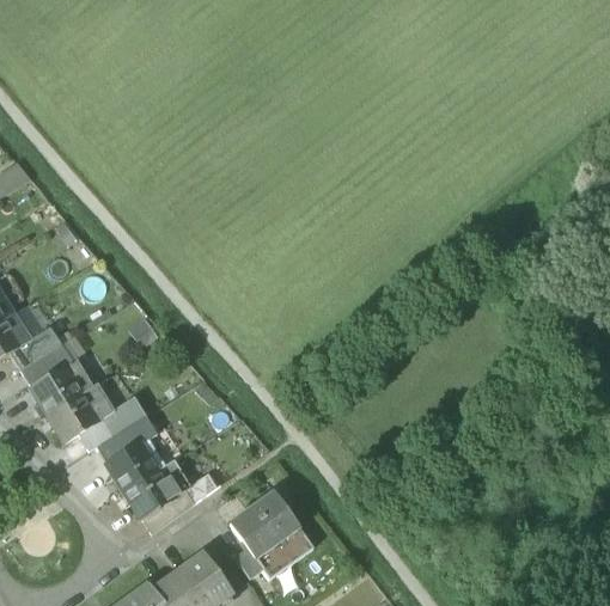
[(0,197),(32,178),(18,160),(0,170),(0,197)]
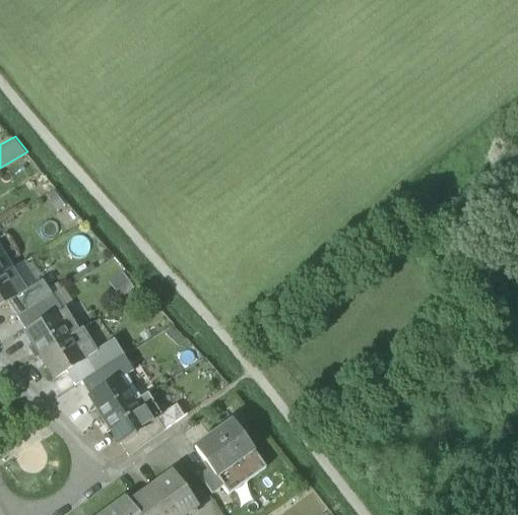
[(0,263),(4,270),(12,265),(0,244),(0,263)]
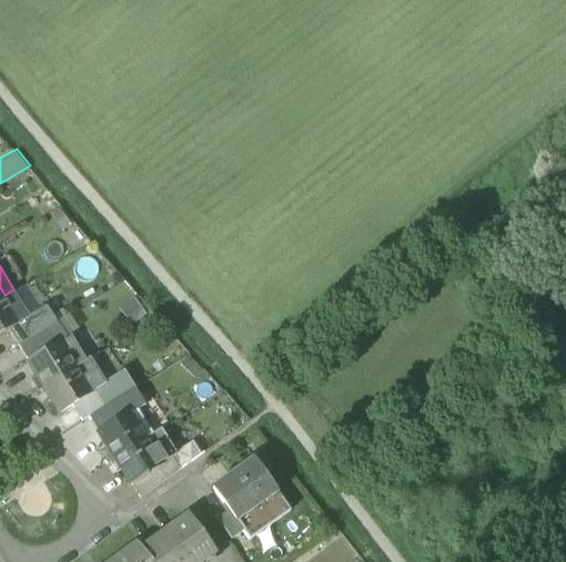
[(29,279),(13,289),(17,294),(29,313),(44,304),(29,279)]
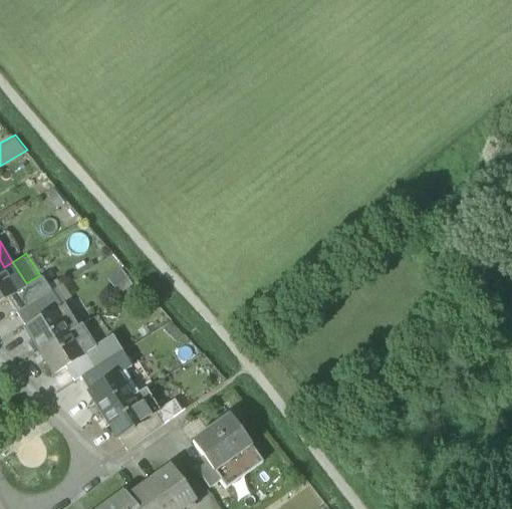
[(15,266),(12,262),(4,267),(6,271),(15,266)]
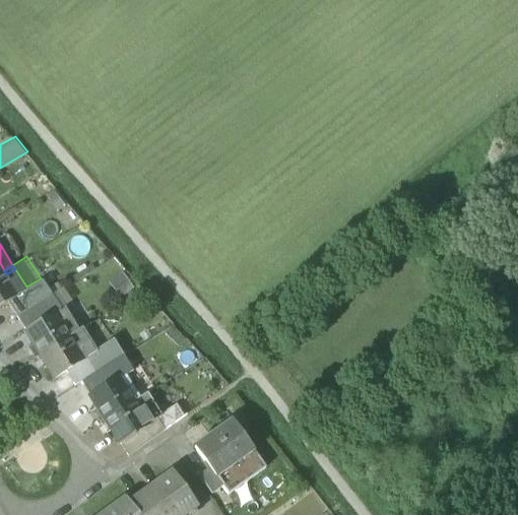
[(136,284),(124,268),(110,279),(122,295),(136,284)]
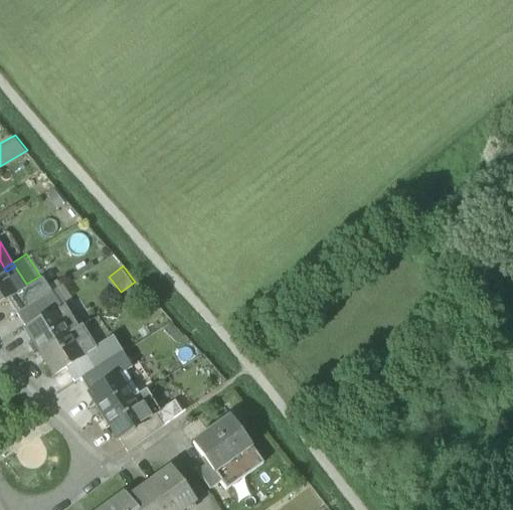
[(15,267),(6,272),(18,290),(27,285),(26,284),(15,267)]
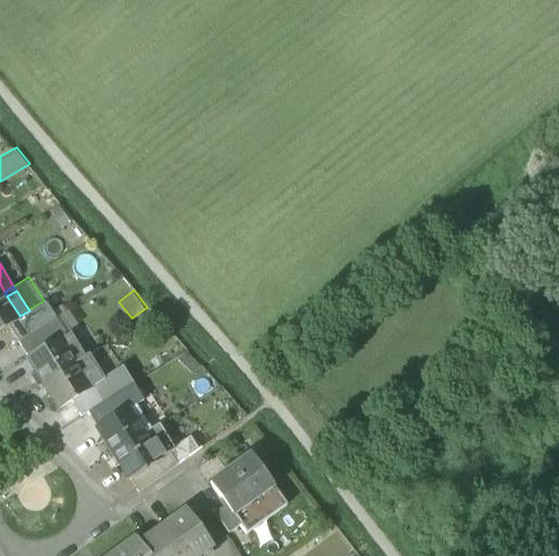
[(10,322),(20,316),(7,296),(4,292),(0,294),(0,329),(10,324),(10,322)]
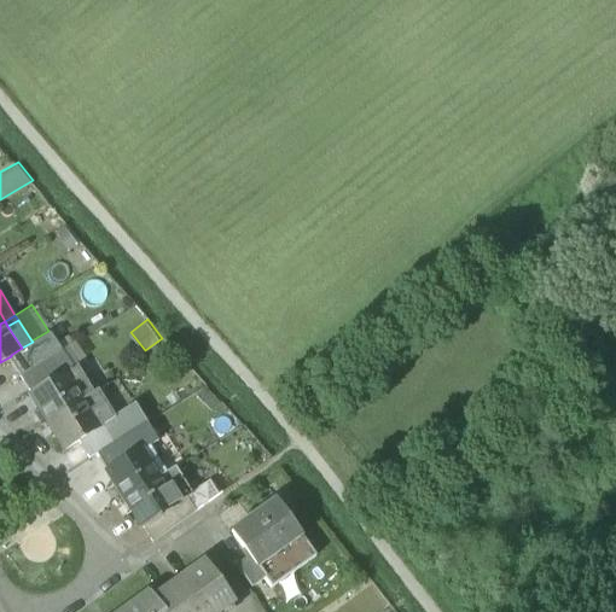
[(48,331),(32,341),(33,342),(44,359),(63,347),(51,330),(48,331)]
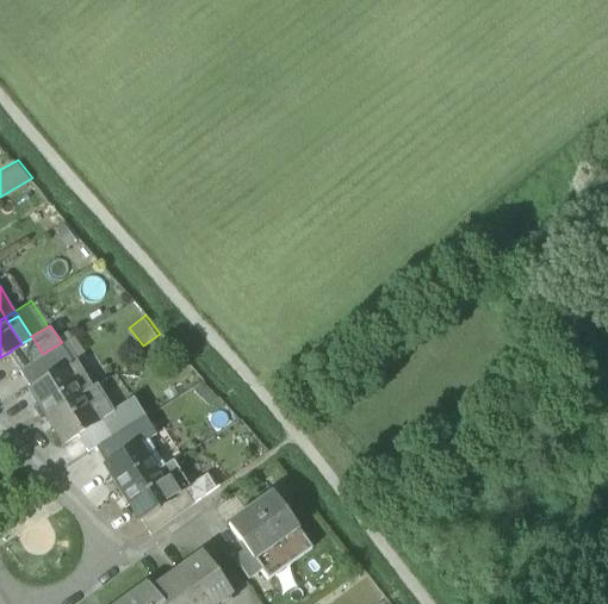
[(76,334),(62,342),(74,357),(87,348),(76,334)]
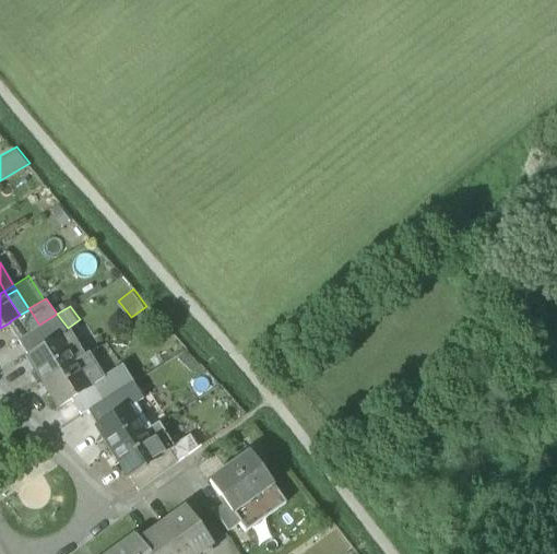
[(10,322),(20,338),(39,325),(30,309),(20,315),(10,321),(10,322)]
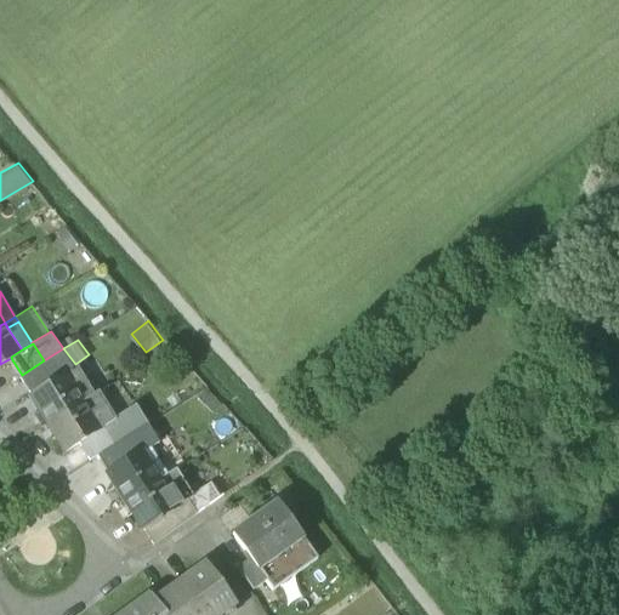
[(75,364),(63,348),(44,360),(55,379),(66,371),(71,368),(72,369),(77,366),(75,364)]
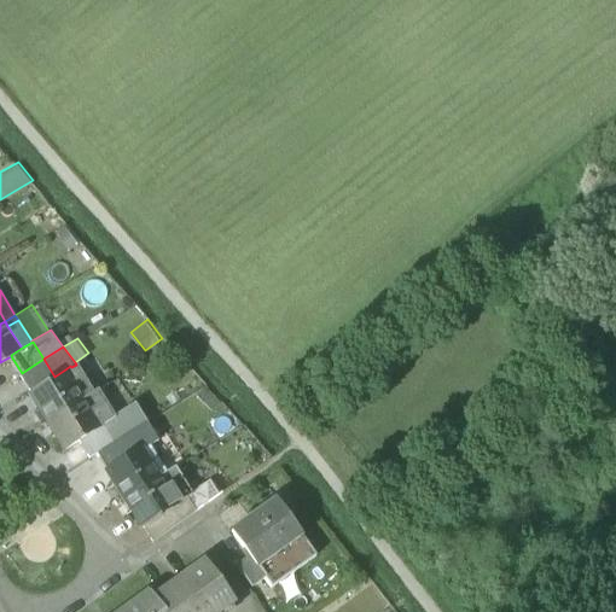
[(54,377),(44,359),(22,373),(33,390),(54,377)]
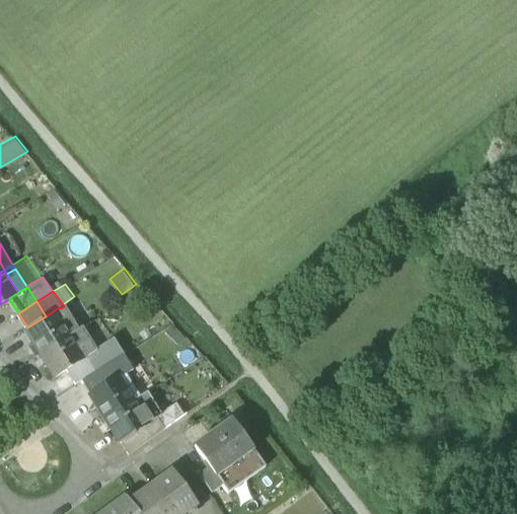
[(59,307),(55,310),(67,329),(76,323),(68,309),(63,312),(60,308),(59,307)]
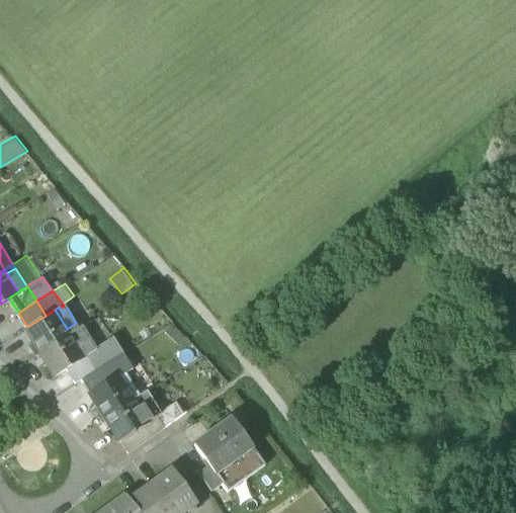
[(70,332),(67,329),(55,310),(46,316),(27,327),(41,350),(70,332)]
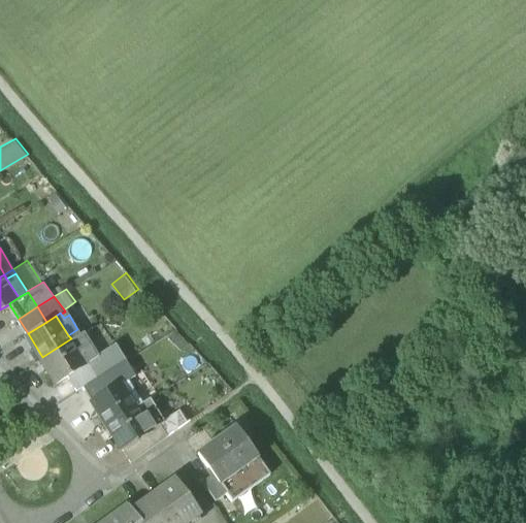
[(190,341),(176,326),(168,333),(182,349),(190,341)]
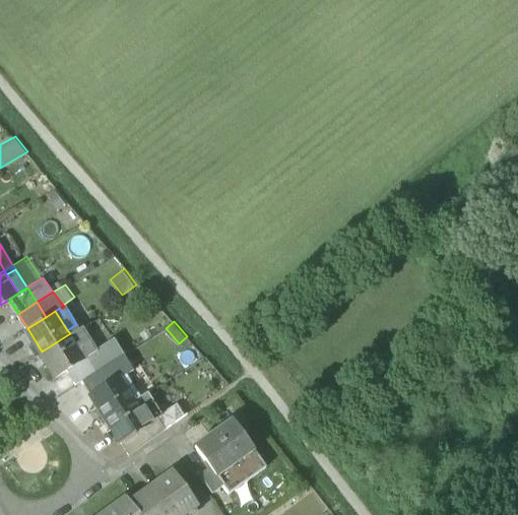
[(70,333),(78,327),(76,324),(67,330),(70,333)]
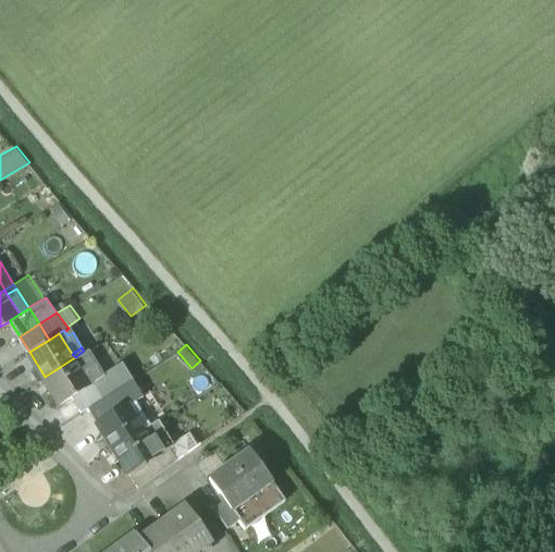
[(82,369),(95,362),(87,350),(84,351),(75,357),(82,369)]
